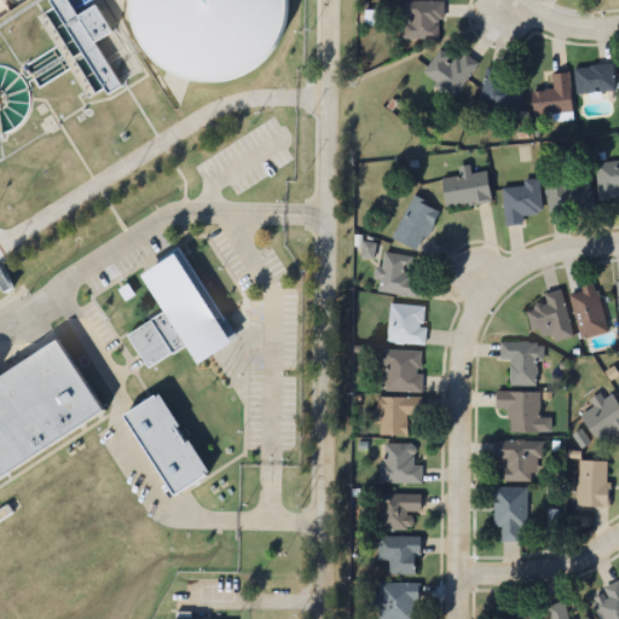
[(96,42),(110,34),(96,5),(76,16),(67,0),(50,0),(102,98),(120,88),(96,42)]
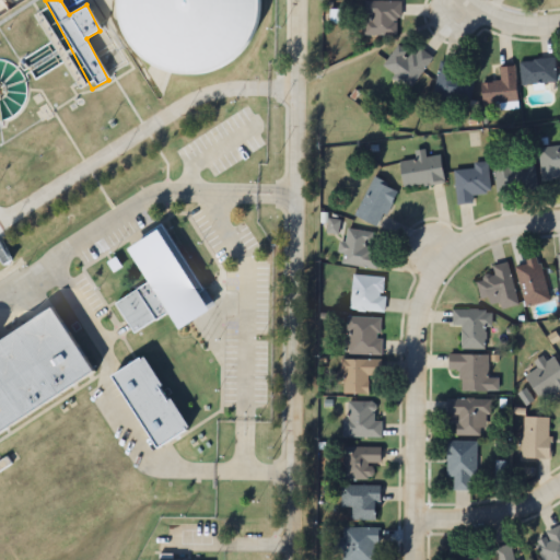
[(268,0),(263,21),(249,42),(230,56),(213,61),(189,62),(165,55),(147,41),(133,20),(128,0),(268,0)]
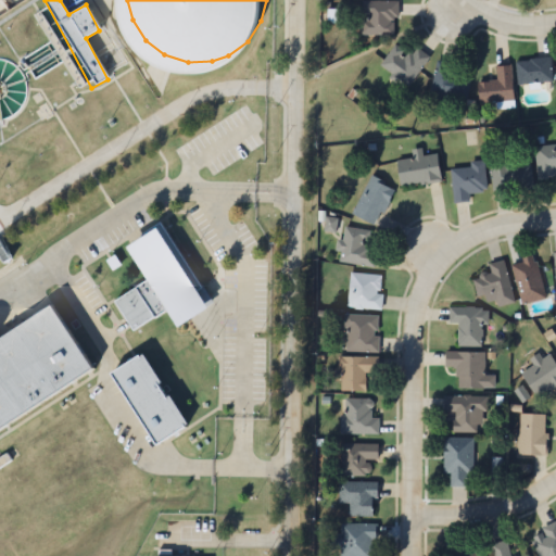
[(363,36),(397,36),(397,2),(363,2),(363,36)]
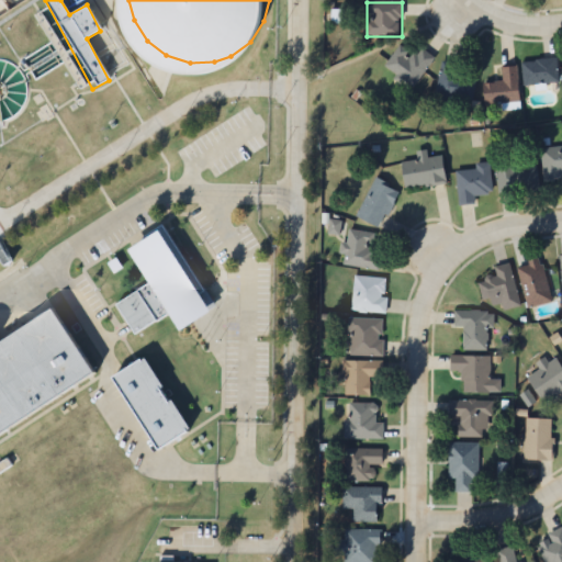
[(414,88),(434,59),(404,38),(384,68),(414,88)]
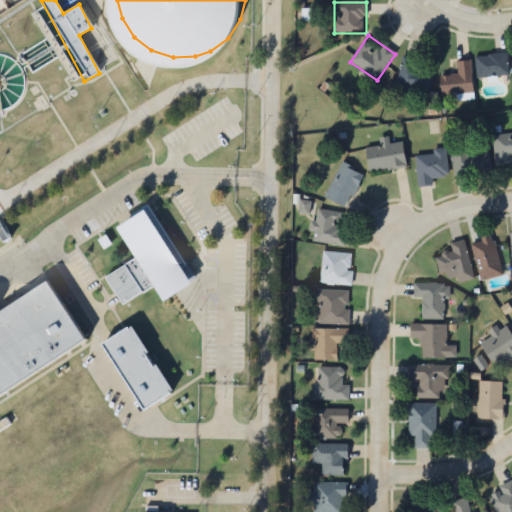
[(507,53),(475,57),(477,79),(510,75),(507,53)]
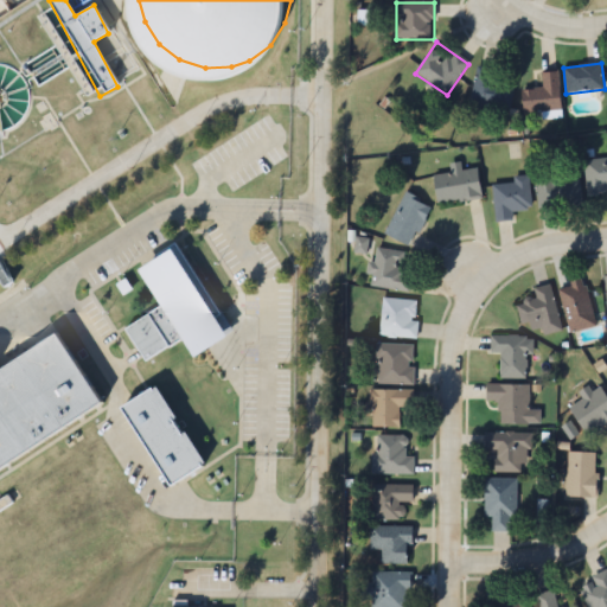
[(510,112),(515,88),(494,84),(498,71),(478,66),(471,104),(510,112)]
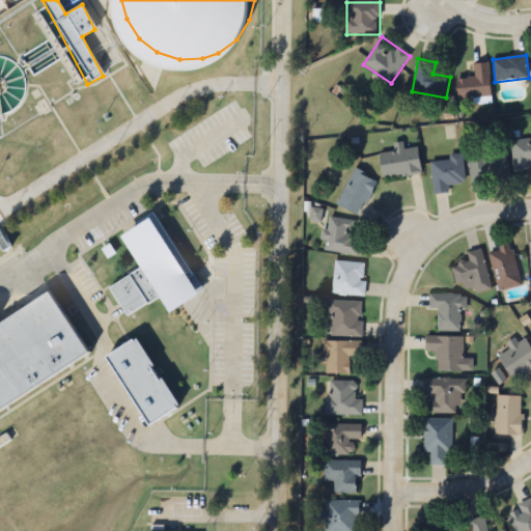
[(457,79),(458,99),(490,98),(490,63),(475,64),(475,79),(457,79)]
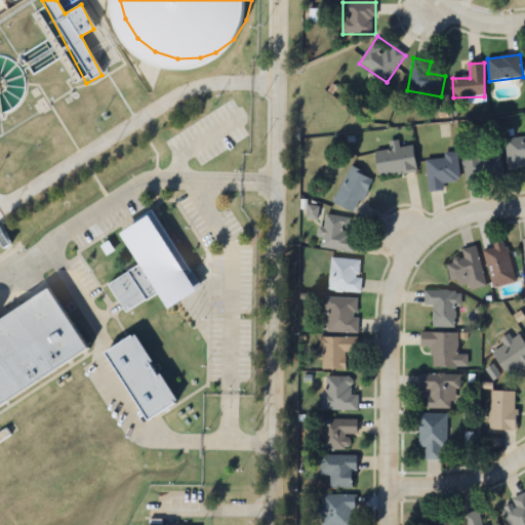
[(524,168),(524,137),(506,138),(508,169),(524,168)]
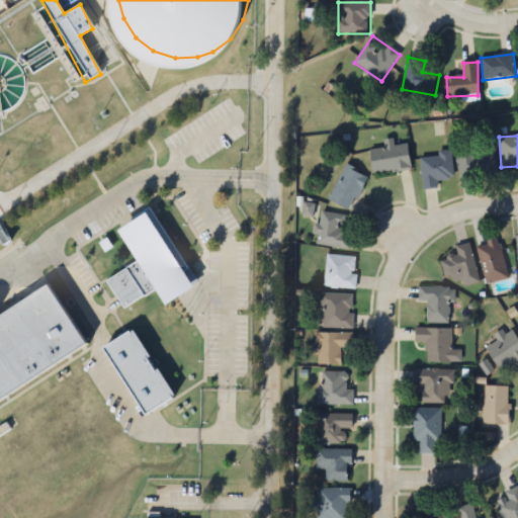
[(411,170),(408,145),(390,147),(390,148),(369,150),(372,174),(411,170)]
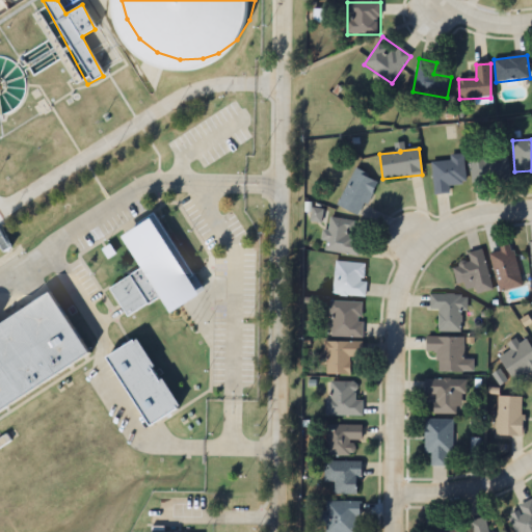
[(471,182),(509,180),(508,152),(470,154),(471,182)]
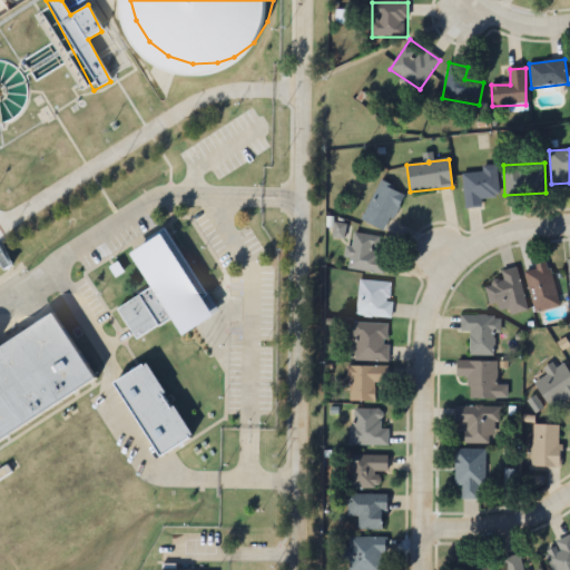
[(498,166),(482,167),(482,173),(462,174),(463,209),(481,208),(480,198),(499,197),(498,166)]
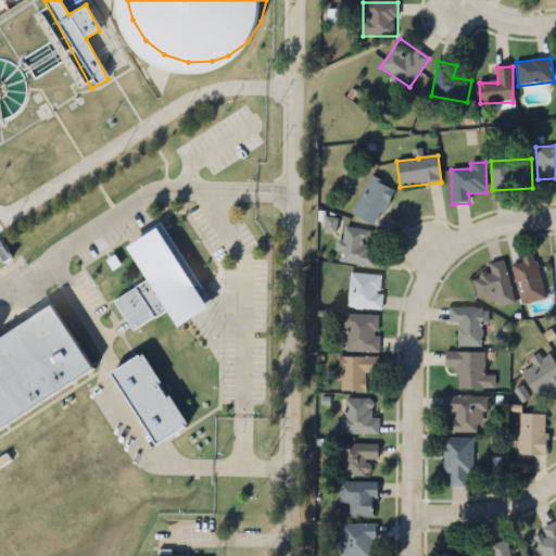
[(352,215),(377,227),(395,189),(371,177),(352,215)]
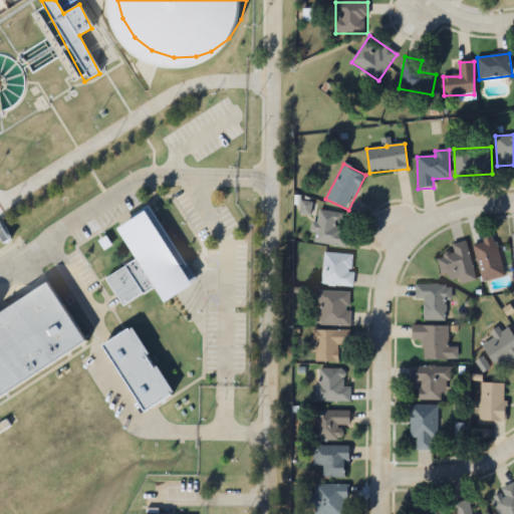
[(126,217),(145,247),(108,269),(126,297),(159,276),(170,294),(198,276),(152,202),(126,217)]
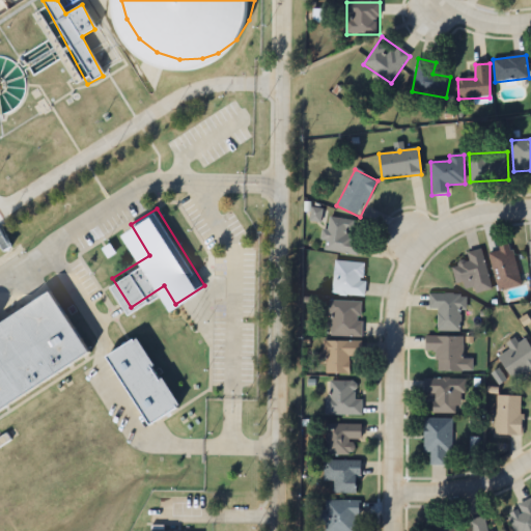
[(355,221),(328,217),(324,250),(359,255),(361,238),(353,238),(355,221)]
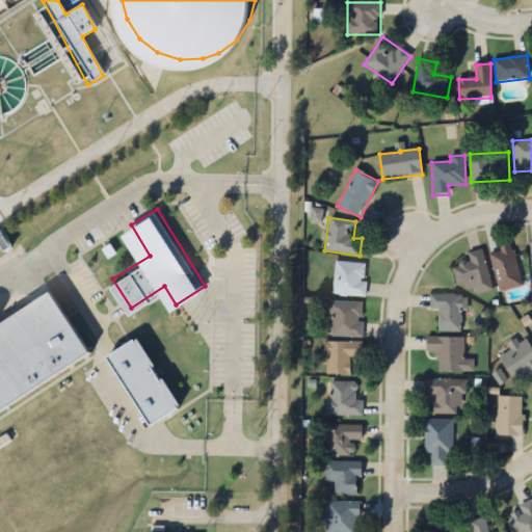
[(0,256),(10,249),(0,233),(0,256)]
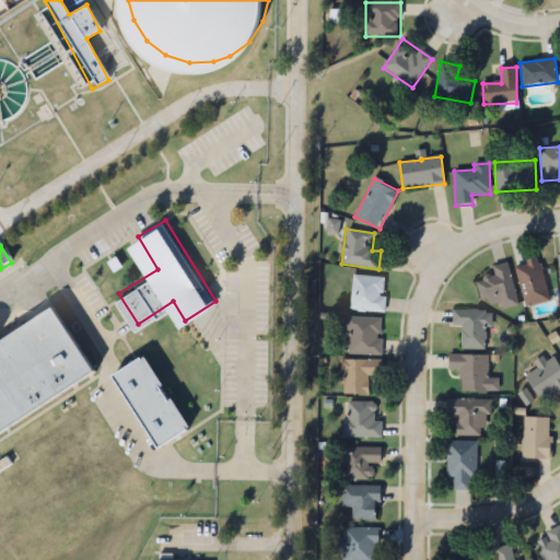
[(514,266),(526,306),(550,300),(538,259),(514,266)]
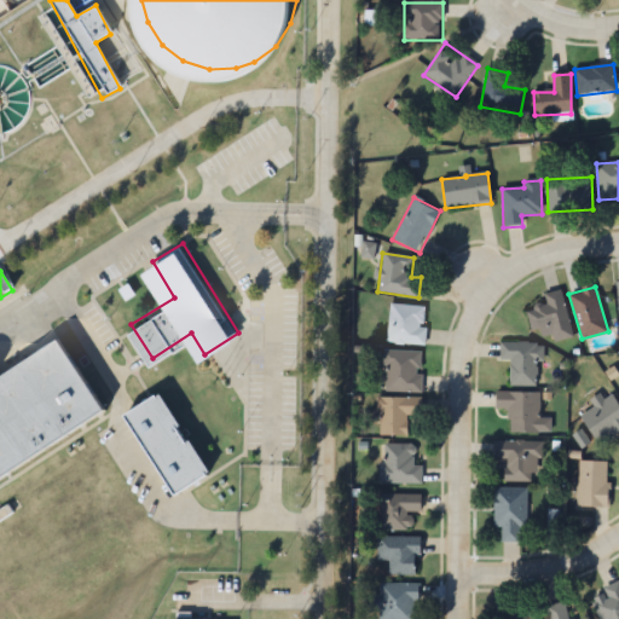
[(573,337),(562,290),(544,294),(548,305),(526,310),(532,334),(548,330),(551,342),(573,337)]
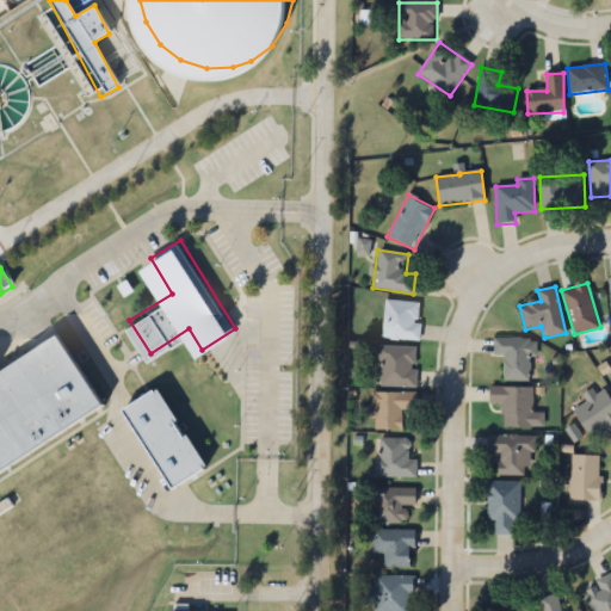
[(421,302),(384,301),(384,339),(420,340),(421,302)]
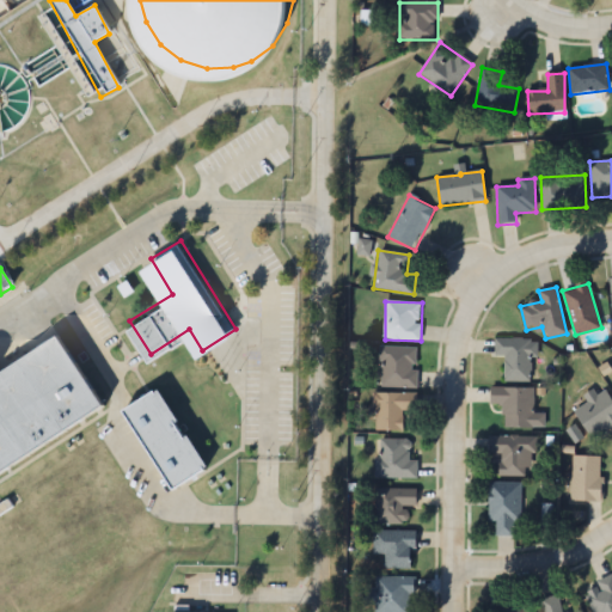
[(0,363),(0,461),(110,392),(65,323),(0,363)]
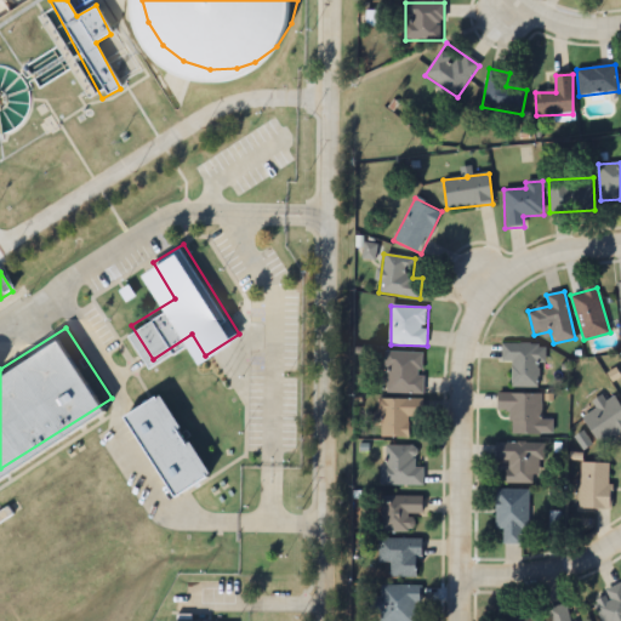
[(512,363),(512,387),(539,387),(539,363),(546,363),(546,345),(502,345),(502,363),(512,363)]
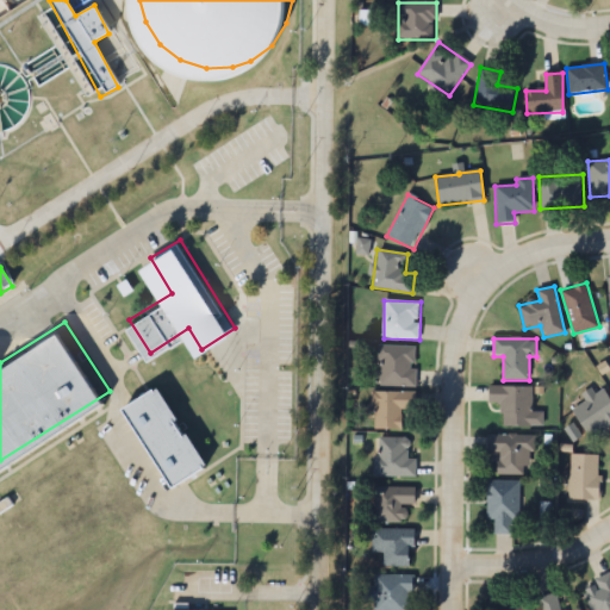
[(416,387),(416,346),(380,346),(380,386),(416,387)]
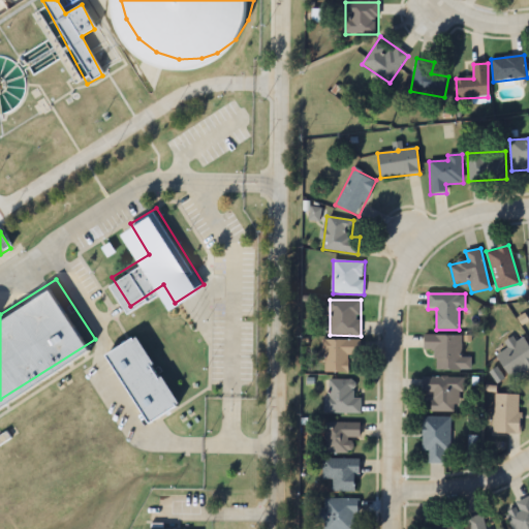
[(112,346),(155,411),(185,392),(142,327),(112,346)]
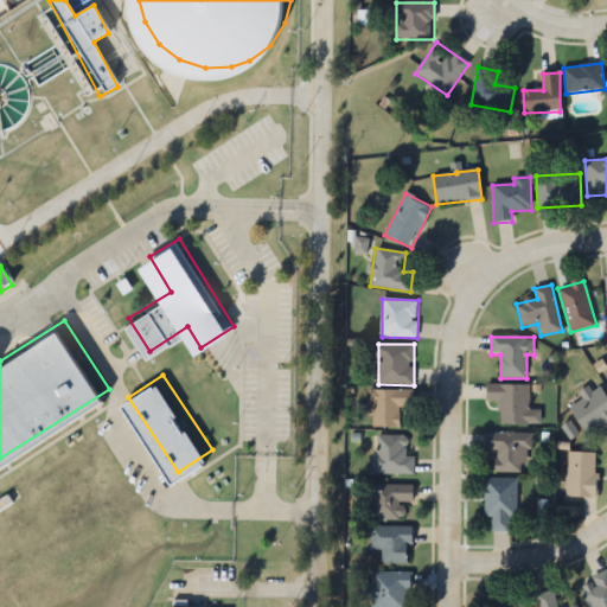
[(540,426),(540,411),(528,411),(529,385),(486,384),(486,402),(499,402),(499,425),(540,426)]
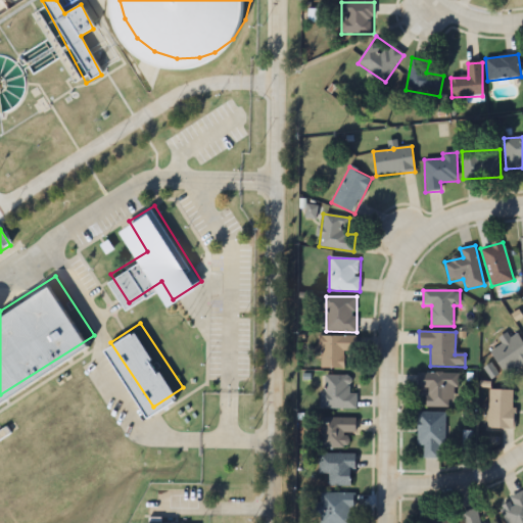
[(522,341),(518,331),(500,340),(503,345),(490,351),(504,376),(522,367),(522,369),(522,341)]
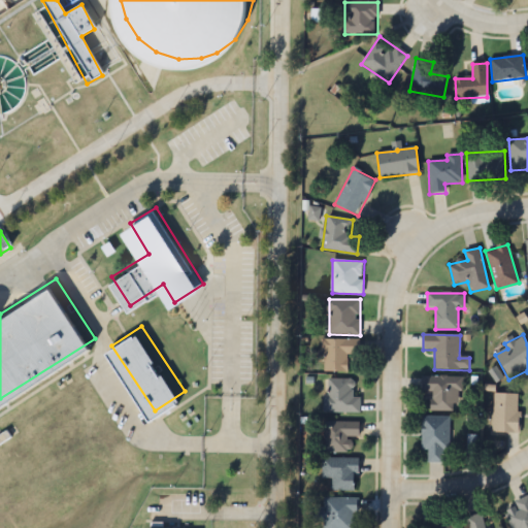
[(359,339),(322,340),(323,372),(348,372),(348,356),(360,355),(359,339)]
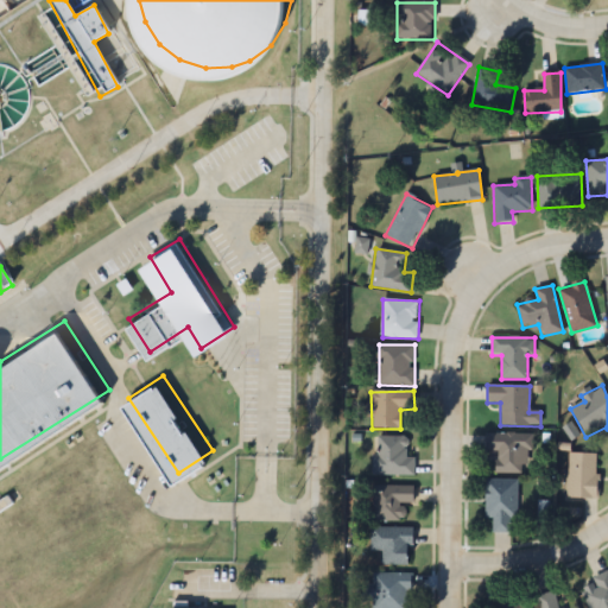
[(496,474),(523,474),(523,464),(531,464),(531,435),(486,434),(486,451),(496,451),(496,474)]
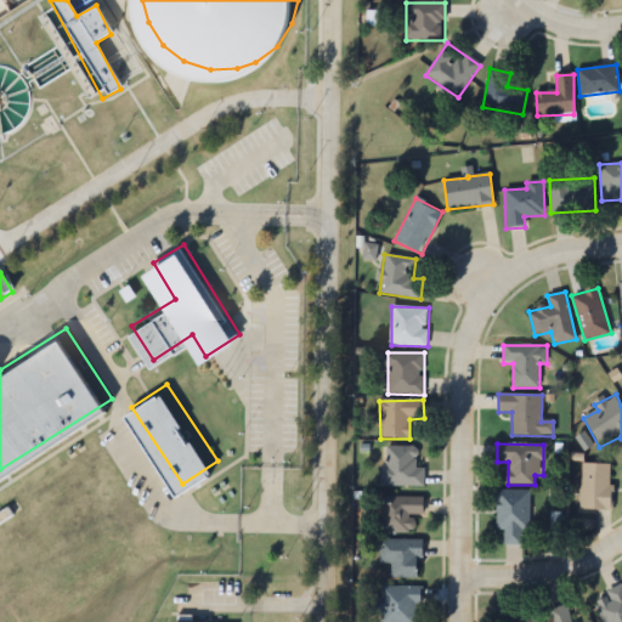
[(424,487),(424,468),(416,468),(416,447),(384,447),(384,487),(424,487)]
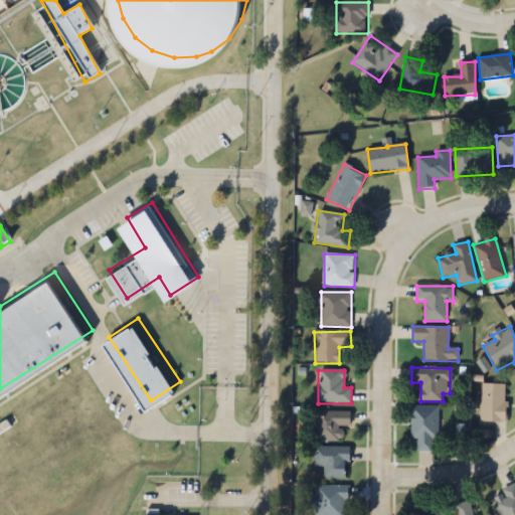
[(506,385),(481,385),(481,423),(506,423),(506,385)]
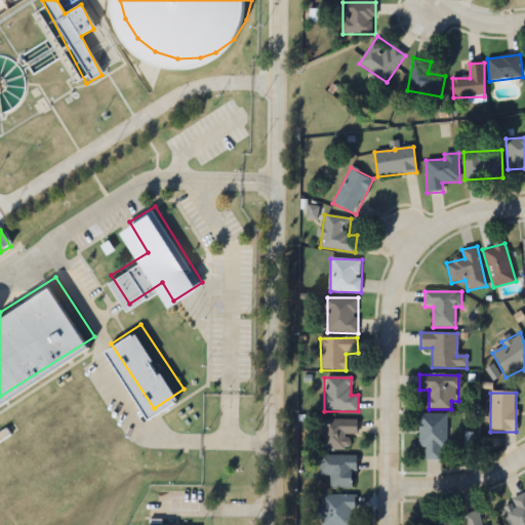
[(418,448),(426,448),(426,460),(445,460),(445,414),(418,414),(418,448)]
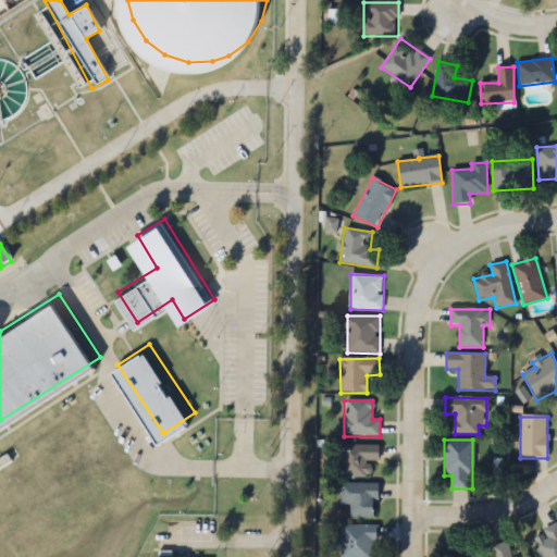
[(373,462),(379,462),(379,445),(342,445),(342,478),(373,478),(373,462)]
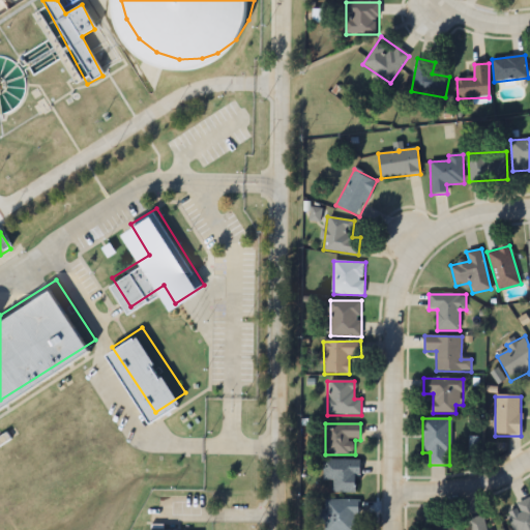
[(324,481),(333,481),(333,494),(355,494),(355,476),(359,476),(359,461),(323,461),(324,481)]
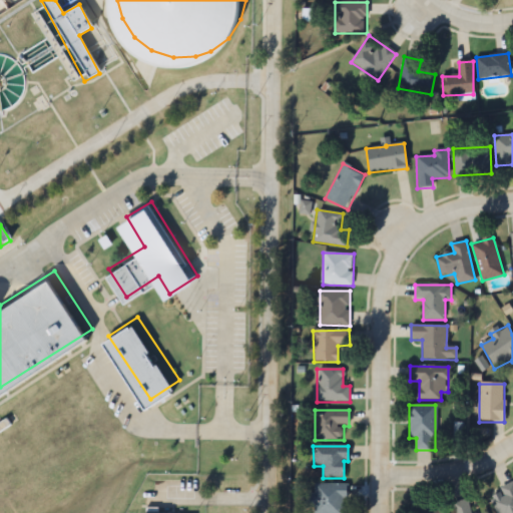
[(502,494),(493,497),(498,512),(512,512),(512,483),(499,488),(502,494)]
